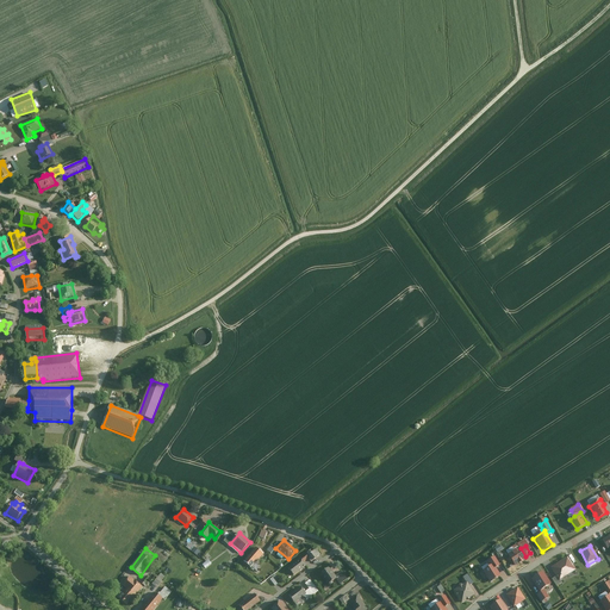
[(251,568),(263,555),(255,548),(243,562),(251,568)]
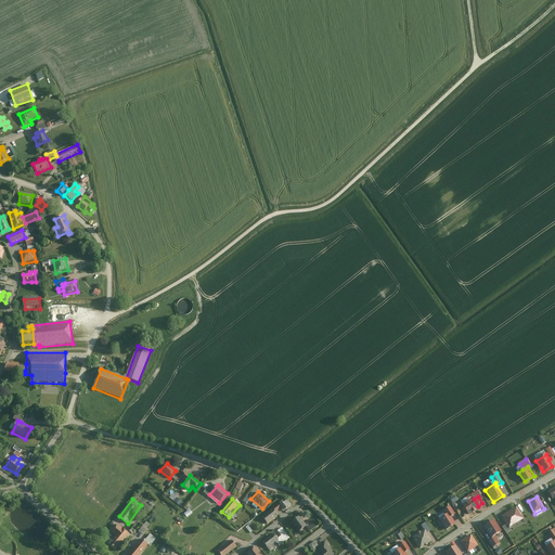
[(283,500),(280,502),(285,510),(293,504),(288,499),(284,502),(283,500)]
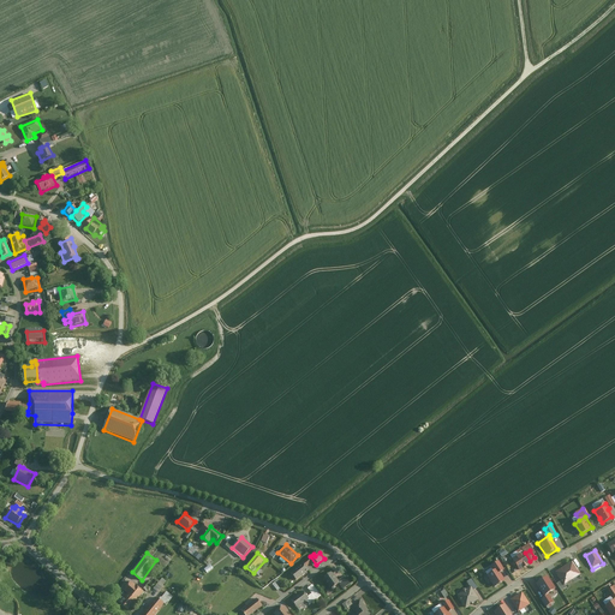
[(525,553),(512,561),(520,572),(532,563),(530,561),(525,553)]
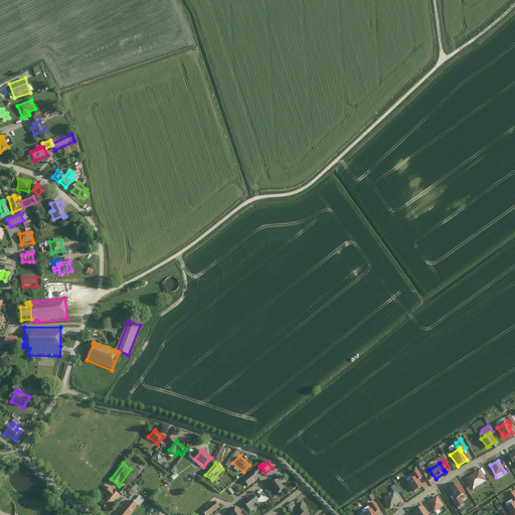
[(248,486),(259,479),(255,475),(262,471),(259,468),(243,480),(248,486)]
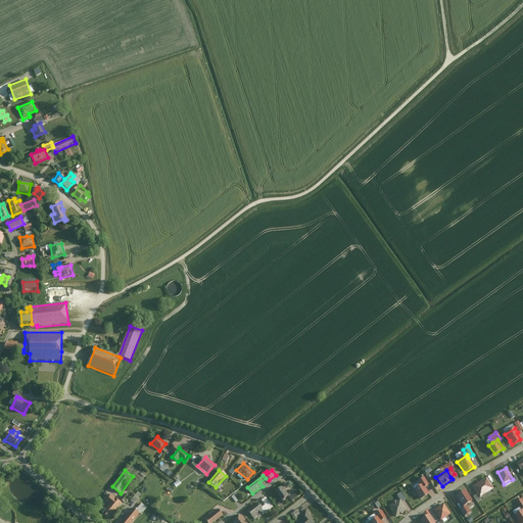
[(425,478),(420,481),(422,485),(424,487),(429,484),(425,478)]
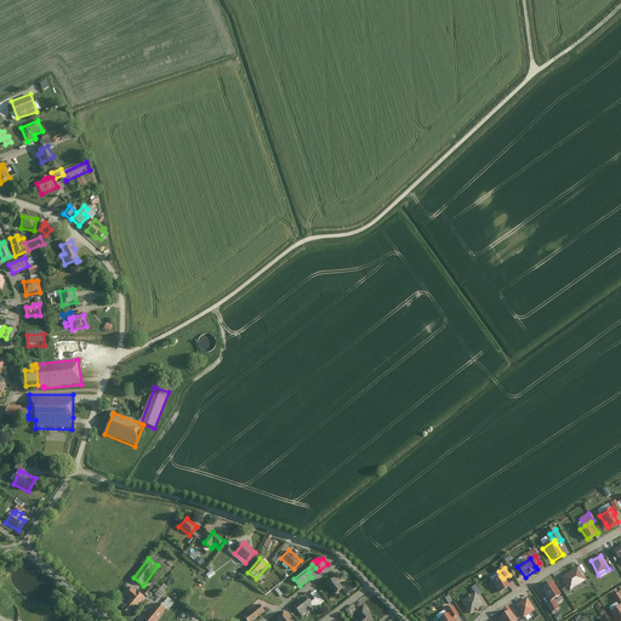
[(588,582),(580,569),(563,580),(569,588),(571,592),(588,582)]
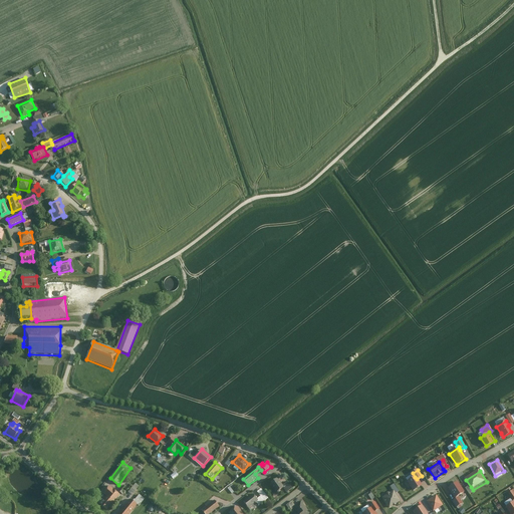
[(414,491),(422,486),(417,479),(415,477),(408,482),(414,491)]
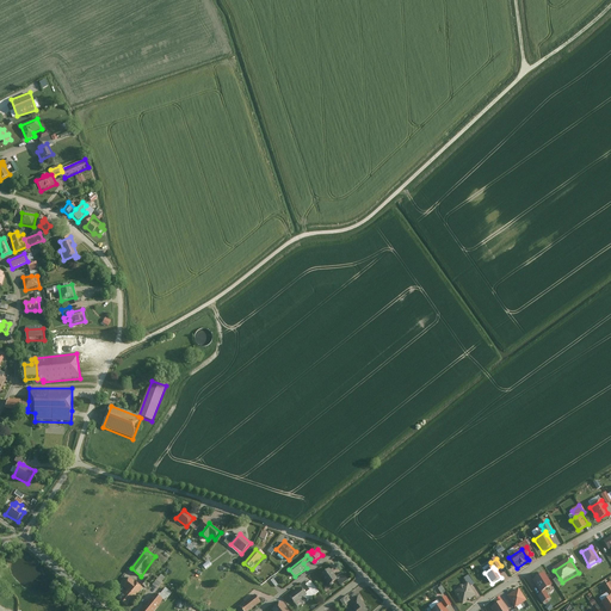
[(337,579),(329,569),(320,576),(327,586),(337,579)]
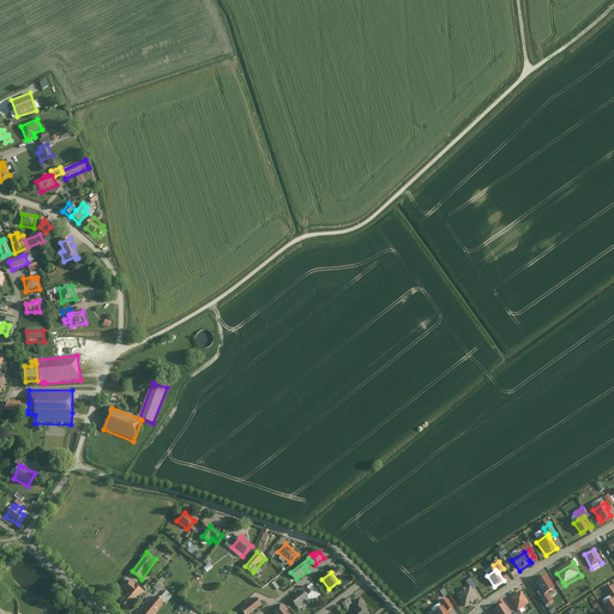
[(162,577),(154,588),(158,591),(167,581),(162,577)]
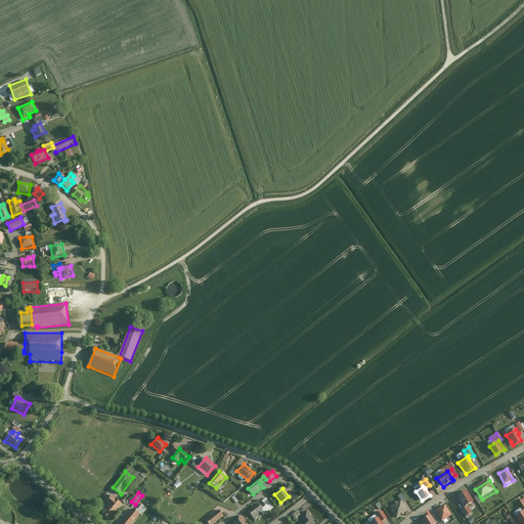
[(474,501),(468,492),(457,498),(465,509),(474,501)]
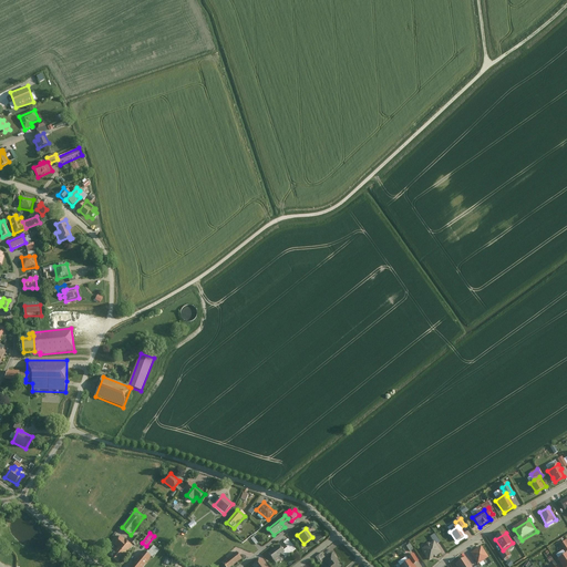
[(439,544),(433,536),(429,539),(432,544),(434,546),(439,544)]
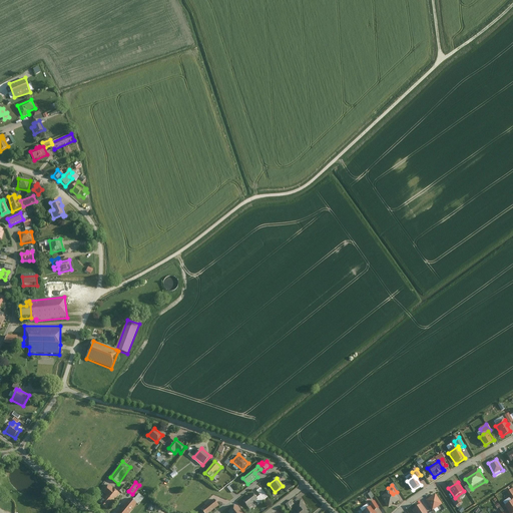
[(107,509),(119,494),(110,486),(104,492),(110,497),(107,501),(103,498),(99,503),(107,509)]
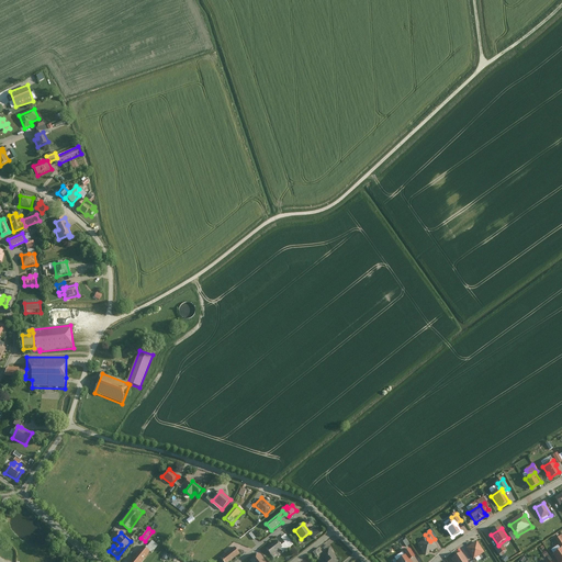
[(515,532),(509,536),(514,542),(519,539),(517,536),(515,532)]
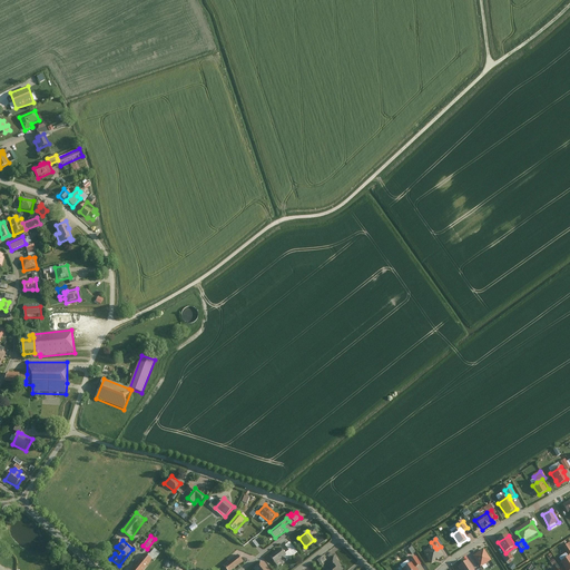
[(434,547),(422,554),(430,566),(442,558),(436,549),(434,547)]
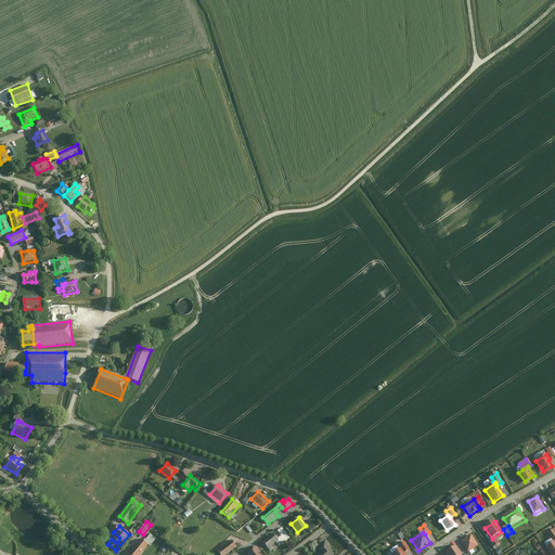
[(151,533),(144,541),(151,545),(156,538),(151,533)]
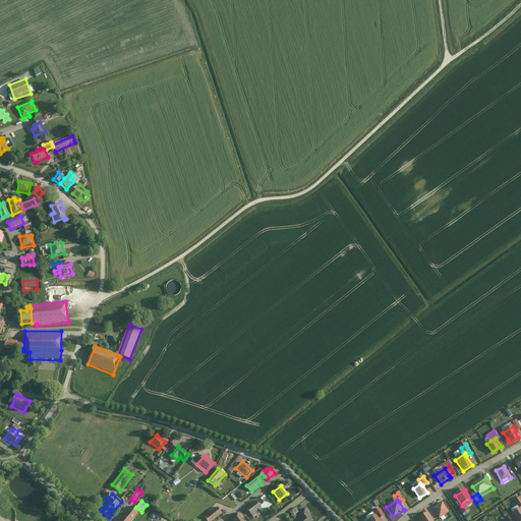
[(256,502),(247,509),(252,515),(262,508),(256,502)]
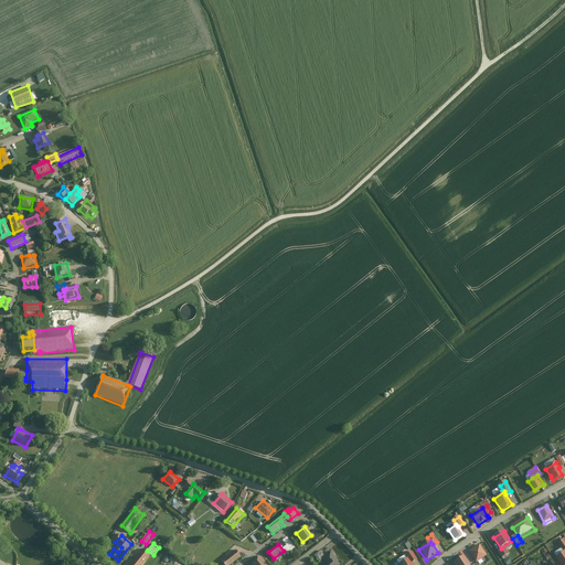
[(486,555),(479,545),(470,552),(477,562),(486,555)]
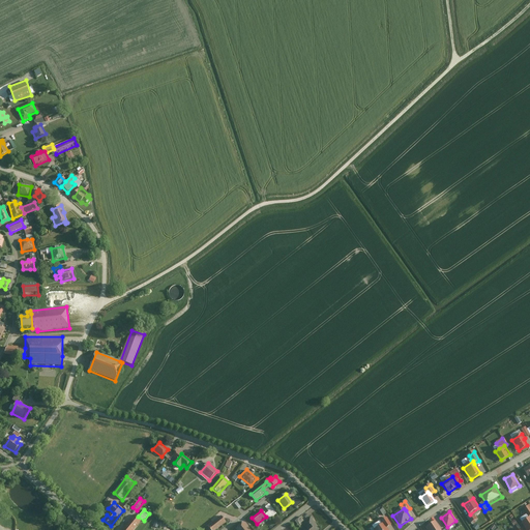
[(477,521),(473,514),(467,519),(471,525),(477,521)]
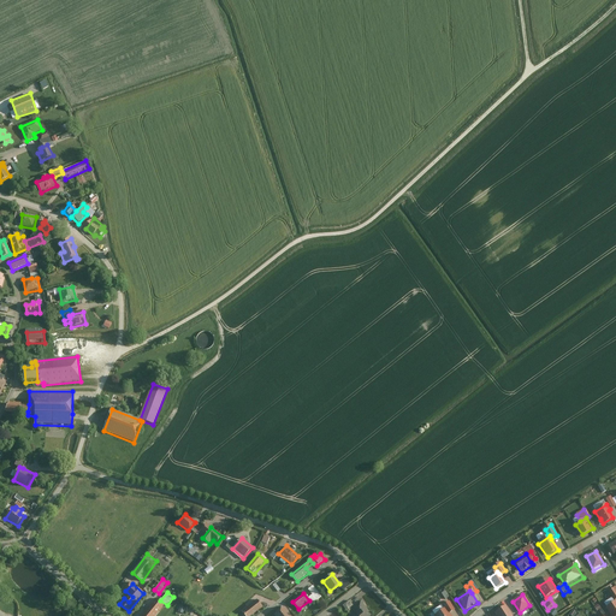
[(154,615),(164,605),(157,599),(143,615),(154,615)]
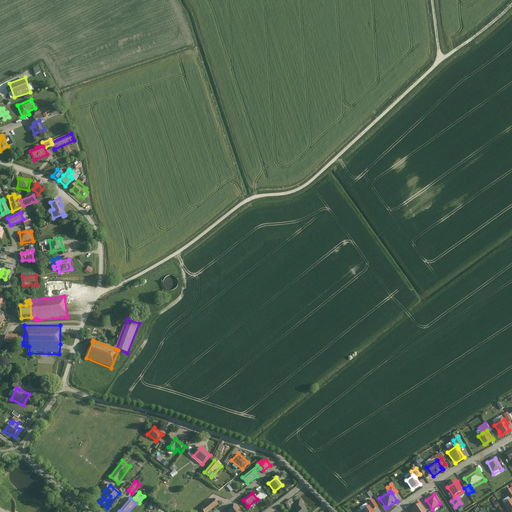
[(208,511),(218,505),(214,499),(201,509),(203,511),(208,511)]
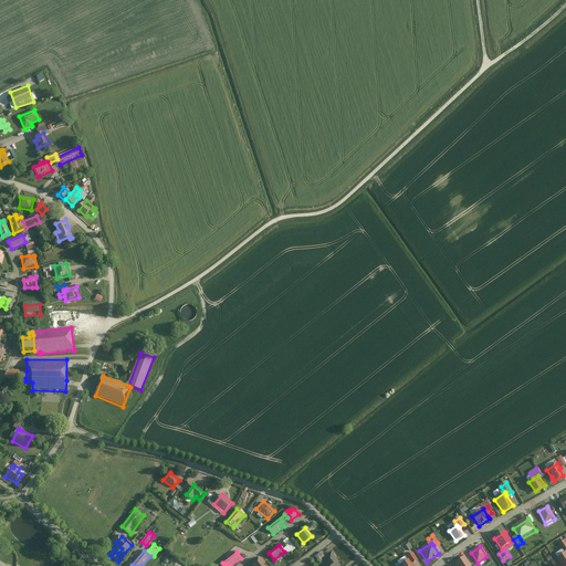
[(341,565),(342,565),(332,552),(323,557),(327,564),(324,565),(341,565)]
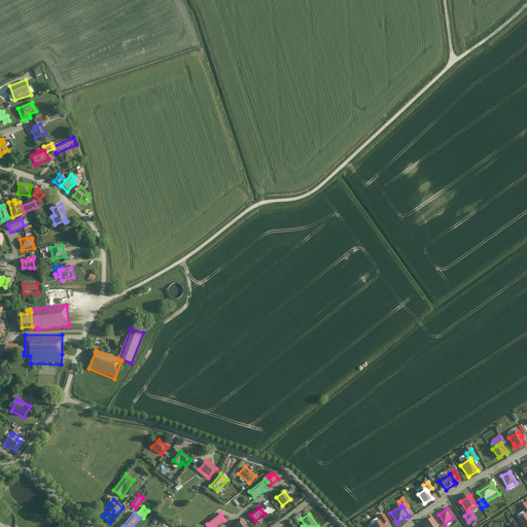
[(389,522),(385,515),(381,518),(382,521),(384,525),(389,522)]
